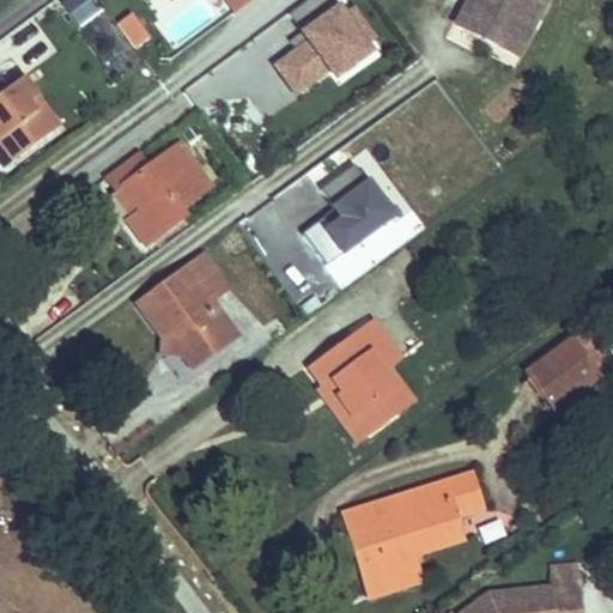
[(89,0),(61,0),(59,2),(78,28),(98,12),(89,0)]
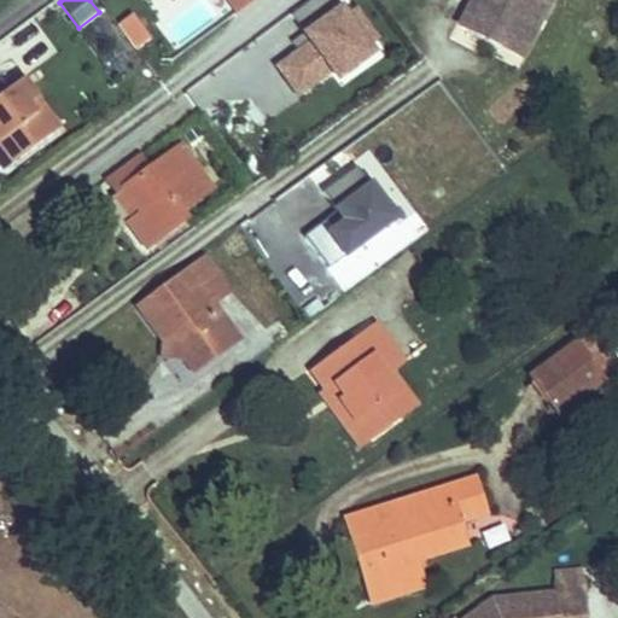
[(227,0),(237,13),(255,0),(227,0)]
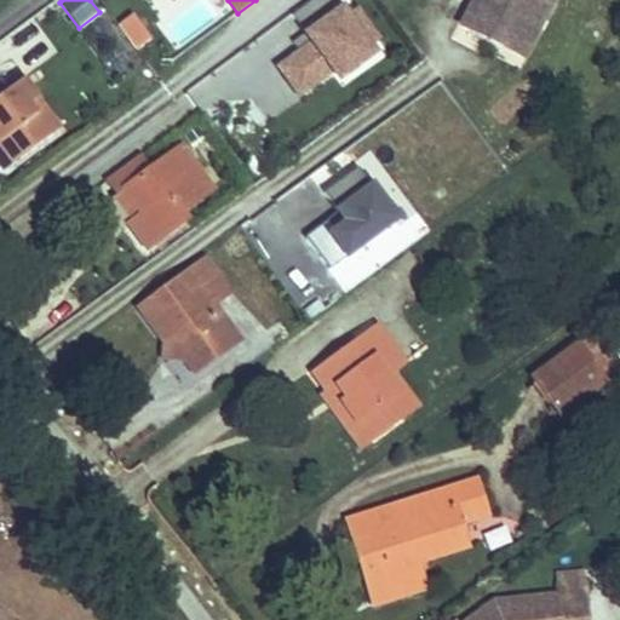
[(374,36),(355,9),(345,15),(334,0),(305,0),(290,12),(303,30),(310,40),(297,50),(276,64),(296,92),(374,36)]
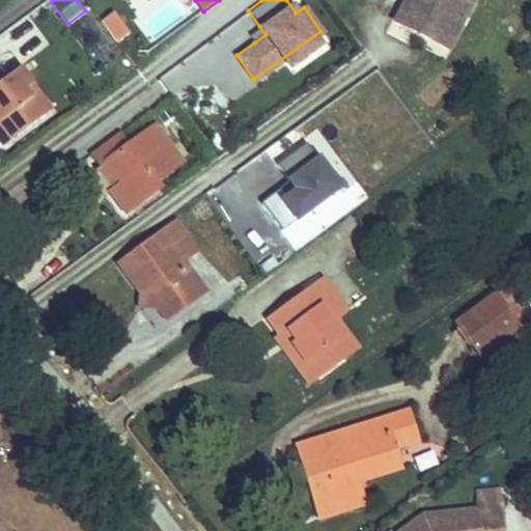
[(420,32),(450,47),(471,0),(406,0),(398,17),(422,28),(420,32)]
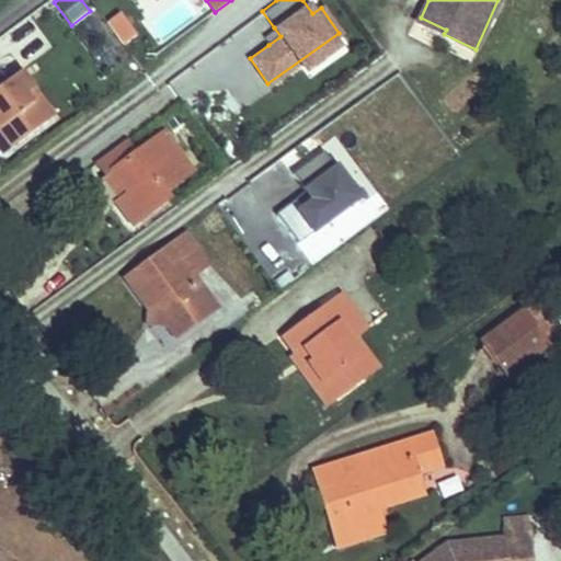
[(178,7),(153,23),(165,41),(190,24),(178,7)]
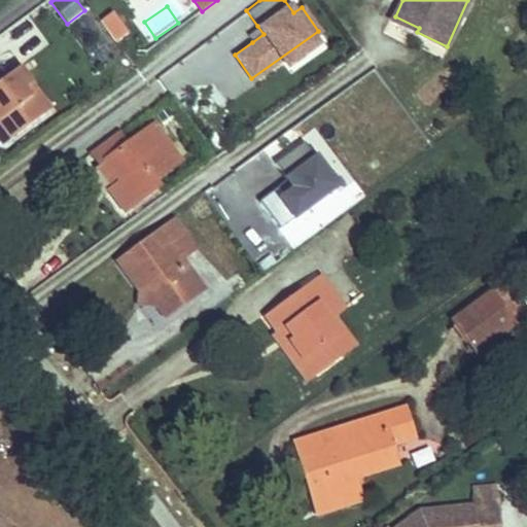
[(128,33),(112,12),(100,22),(115,42),(128,33)]
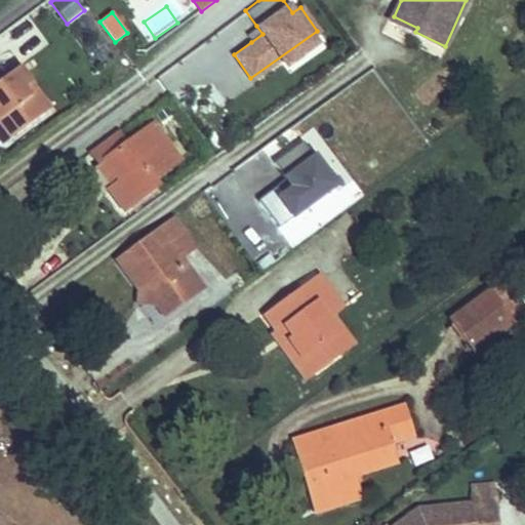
[(417,28),(394,16),(392,21),(415,32),(417,28)]
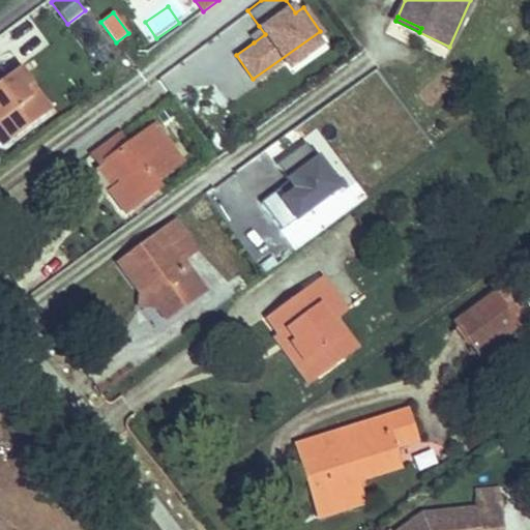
[(254,42),(265,34),(259,26),(247,34),(254,42)]
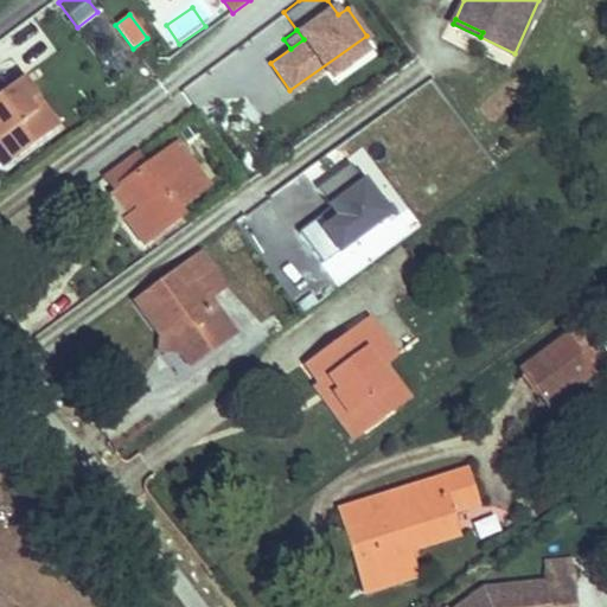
[(0,165),(4,171),(59,131),(24,82),(0,98),(0,165)]
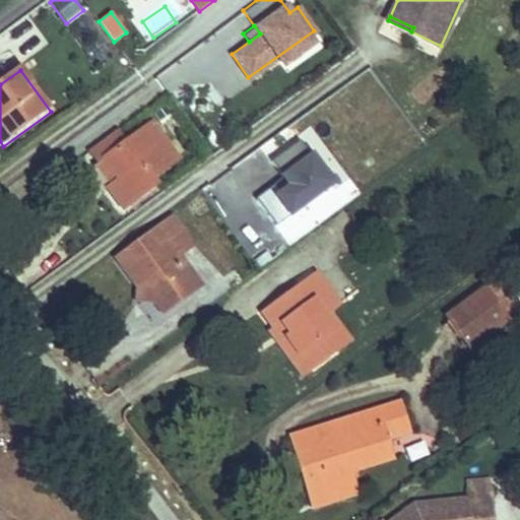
[(117,178),(111,182),(104,187),(118,209),(153,184),(149,177),(175,159),(153,131),(127,149),(114,131),(84,152),(92,165),(96,161),(102,157),(117,178)]
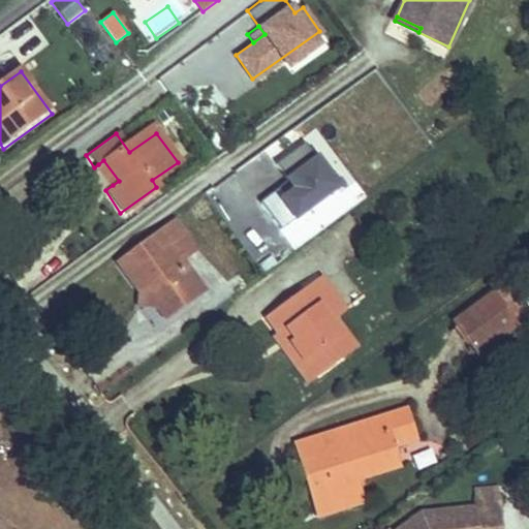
[(258,199),(279,228),(336,186),(303,142),(273,163),(292,188),(283,195),(277,186),(258,199)]
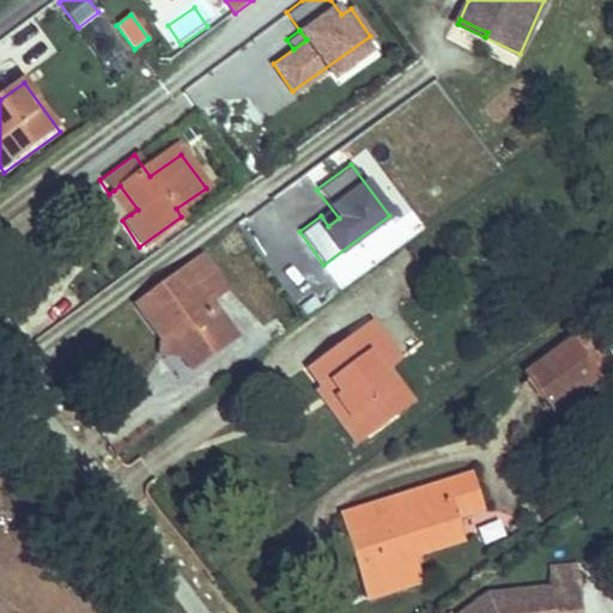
[(114,190),(131,214),(138,210),(120,186),(114,190)]
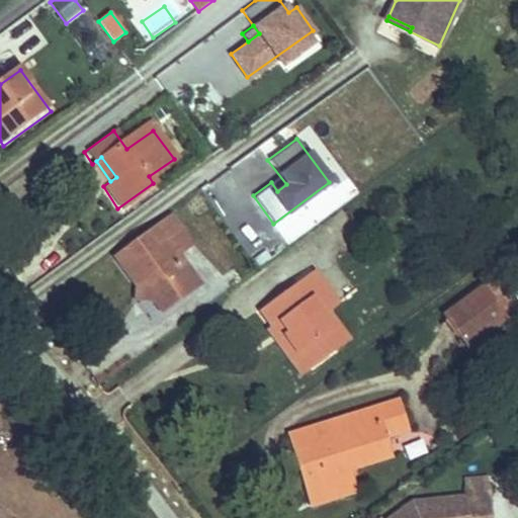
[(113,256),(134,283),(139,280),(152,299),(161,311),(193,286),(170,256),(187,243),(167,216),(113,256)]
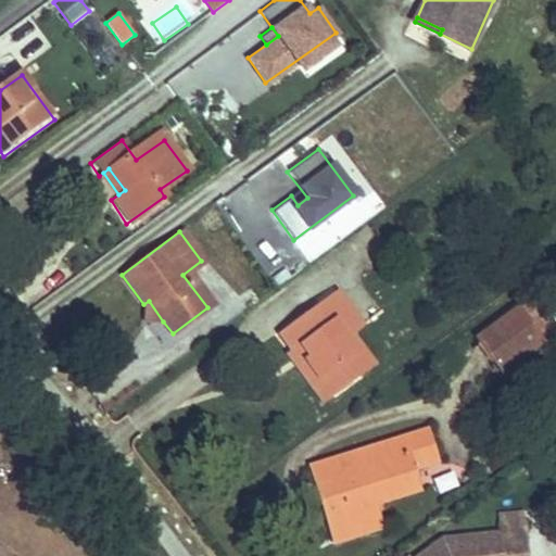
[(310,353),(332,386),(361,365),(349,349),(356,343),(348,331),(352,327),(364,318),(340,286),(323,298),(326,302),(313,311),(310,306),(281,327),(294,344),(304,337),(314,350),(310,353)]
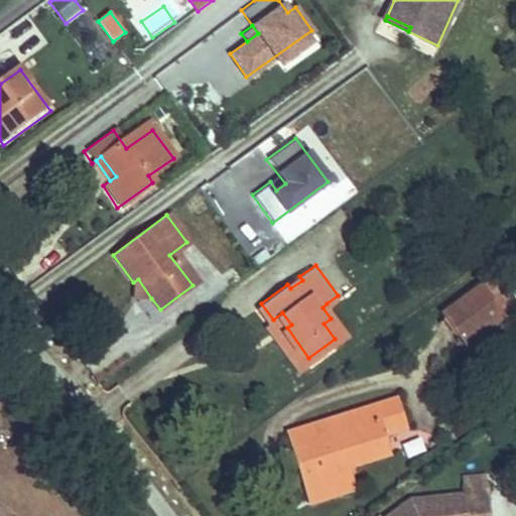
[(133,282),(133,300),(151,298),(138,279),(133,282)]
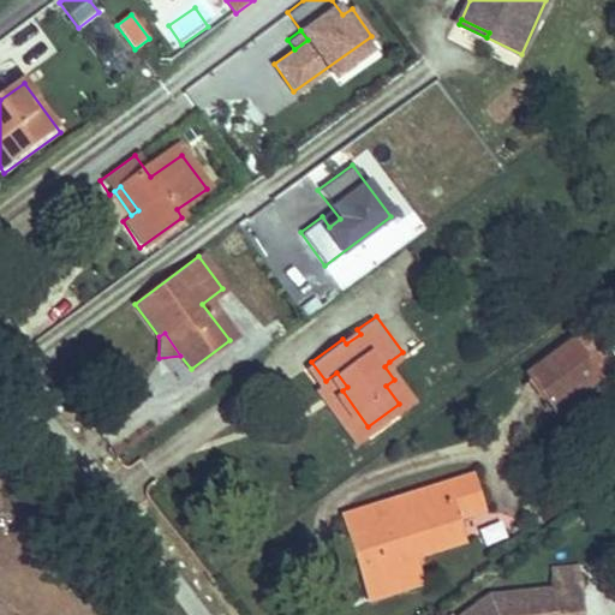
[(554,404),(595,374),(569,339),(529,370),(554,404)]
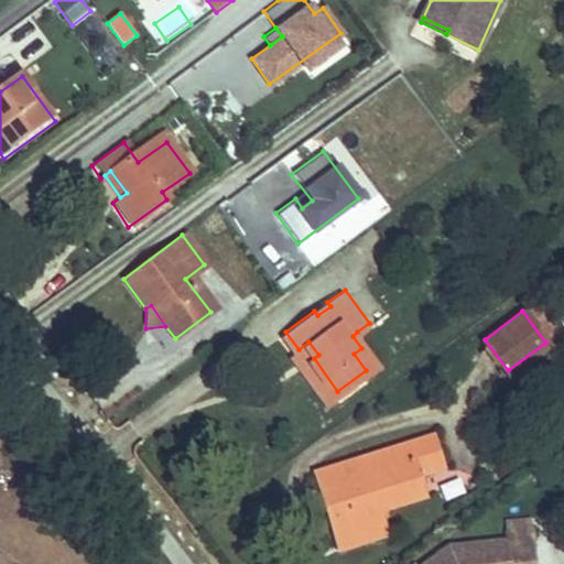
[(354,354),(366,370),(378,361),(357,332),(353,336),(361,348),(354,354)]
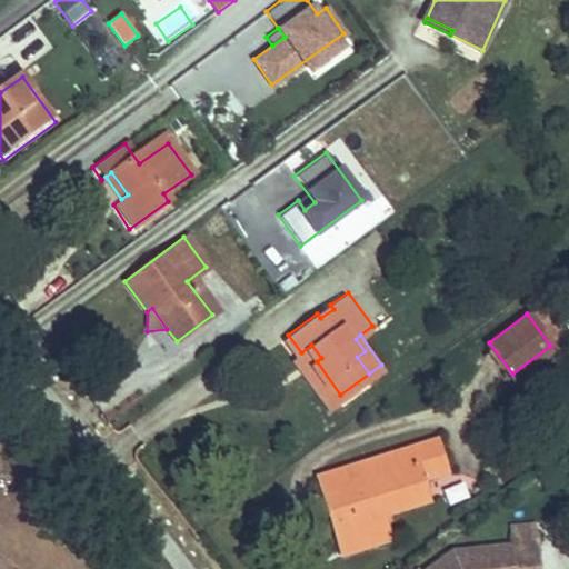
[(297,356),(330,401),(340,395),(317,361),(321,358),(311,345),(301,352),(297,356)]
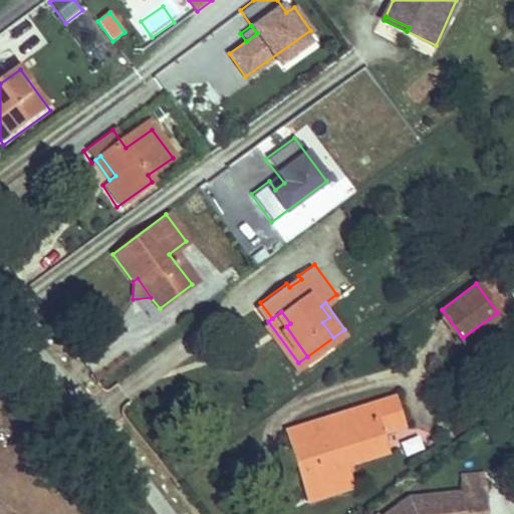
[(393,400),(287,433),(306,496),(346,483),(338,459),(382,445),(379,435),(402,427),(393,400)]
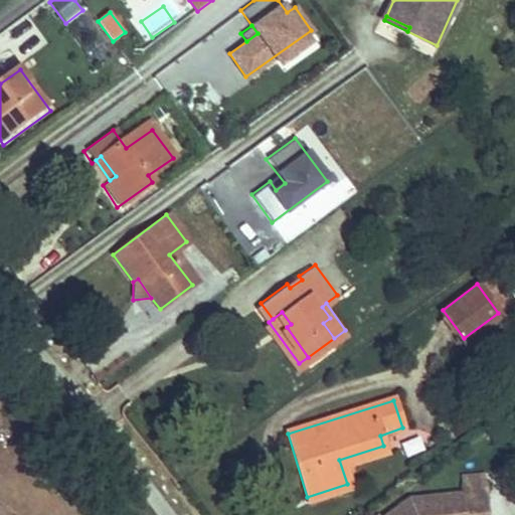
[(339,460),(347,484),(307,497),(310,505),(357,489),(350,468),(386,456),(383,446),(339,460)]
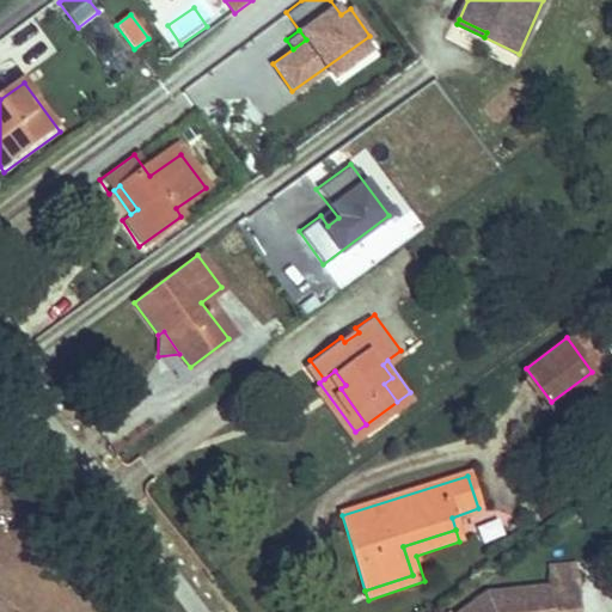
[(580,565),(551,568),(552,579),(581,576),(580,565)]
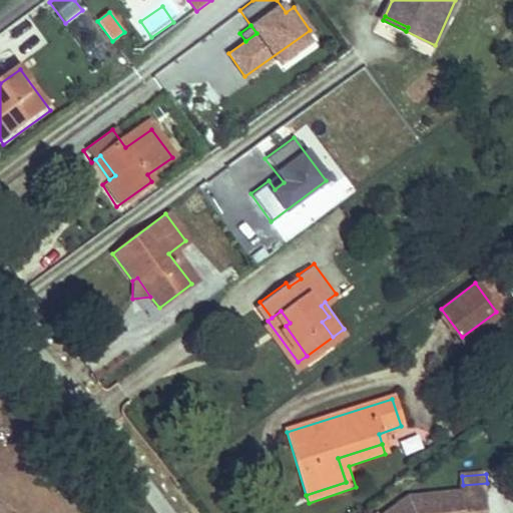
[(412,498),(392,512),(489,512),(487,483),(463,485),(463,494),(412,498)]
